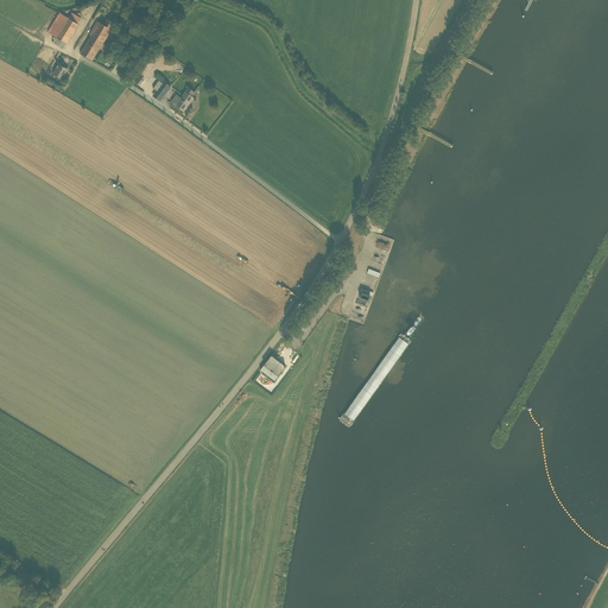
[(78,24),(77,24),(59,12),(48,32),(56,37),(52,43),(63,49),(78,24)]
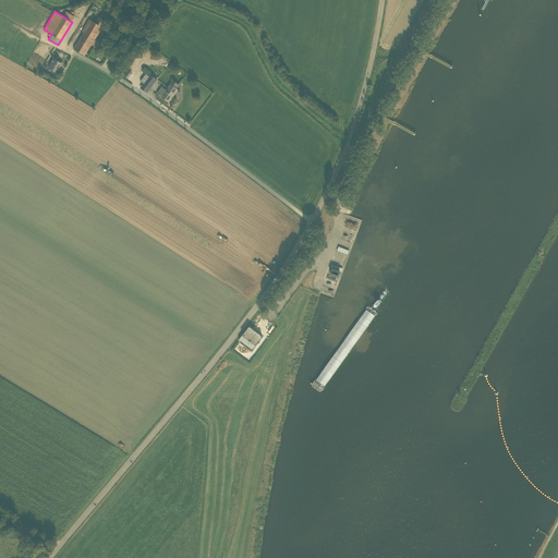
[(97,17),(94,23),(92,22),(74,49),(84,56),(102,27),(101,27),(105,22),(97,17)]
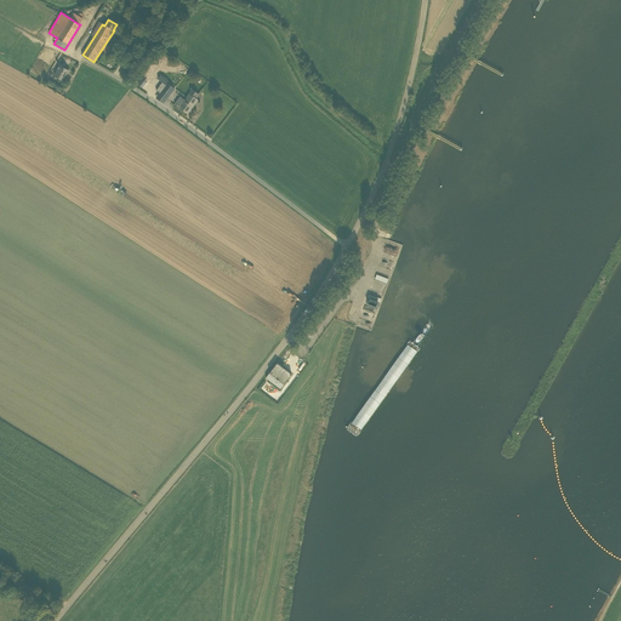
[(64,81),(69,70),(60,67),(55,77),(64,81)]
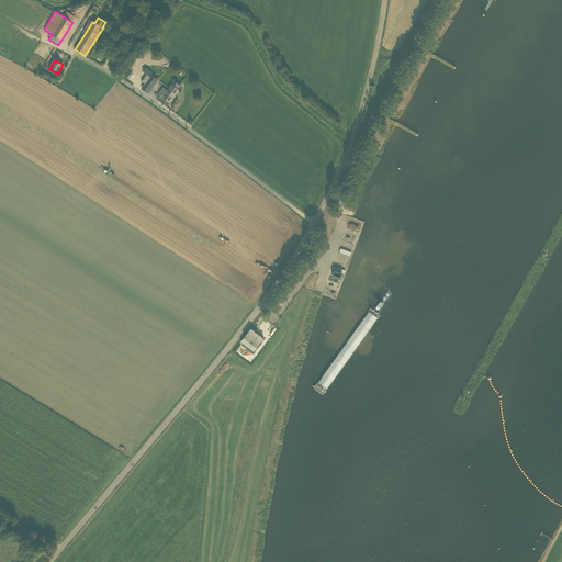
[(152,75),(145,85),(150,89),(157,79),(152,75)]
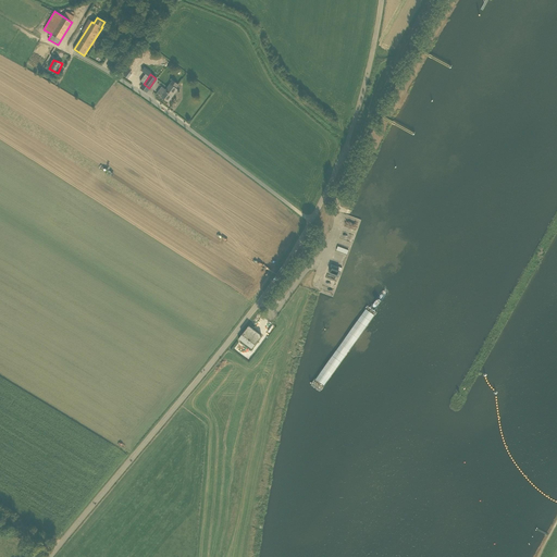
[(168,102),(177,89),(176,88),(178,85),(173,81),(170,84),(161,97),(168,102)]
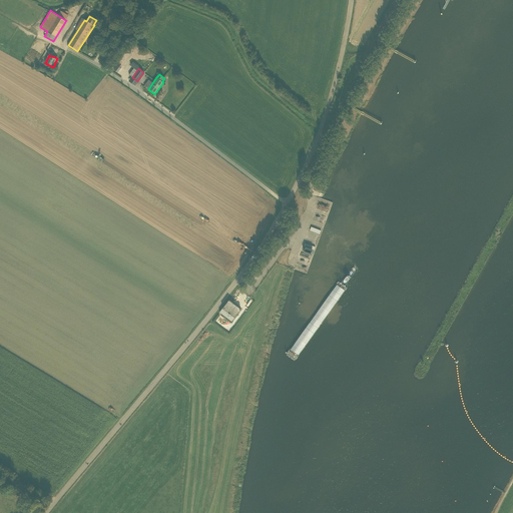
[(312,253),(313,249),(304,245),(302,250),(312,253)]
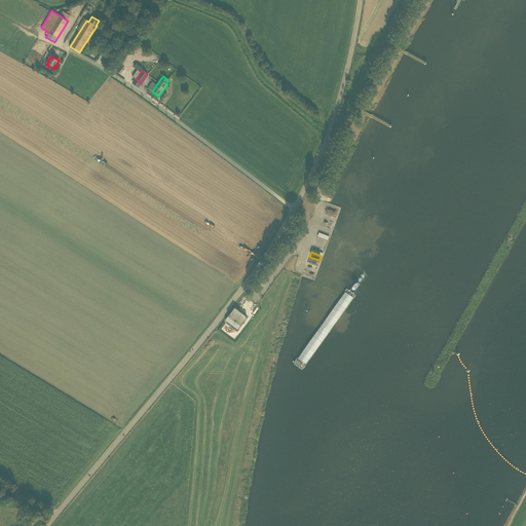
[(247,316),(234,307),(225,320),(237,330),(247,316)]
